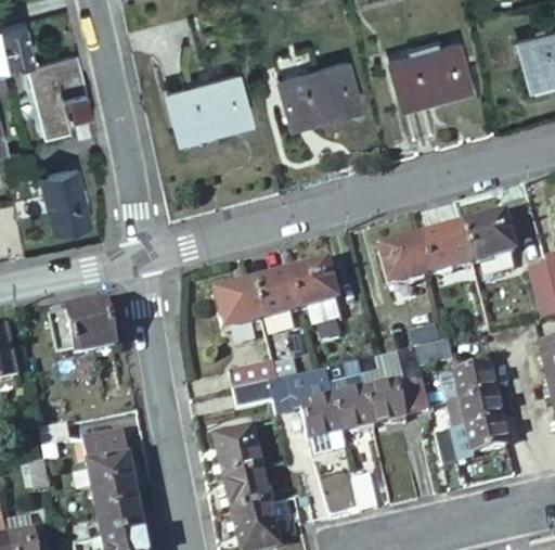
[(33,61),(25,15),(0,22),(0,68),(4,67),(13,66),(29,62),(33,61)]
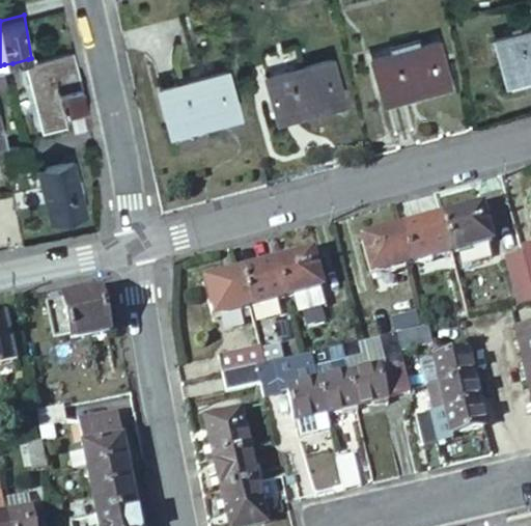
[(530,24),(497,34),(506,71),(508,71),(510,83),(530,78),(530,24)]
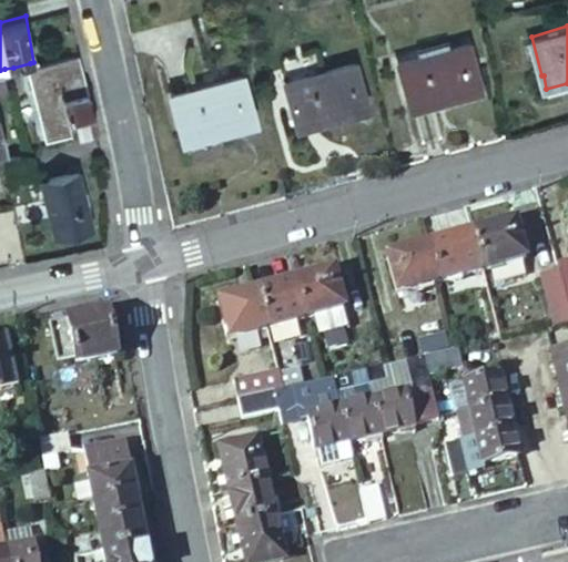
[(397,60),(408,98),(443,88),(445,95),(482,85),(469,40),(397,60)]
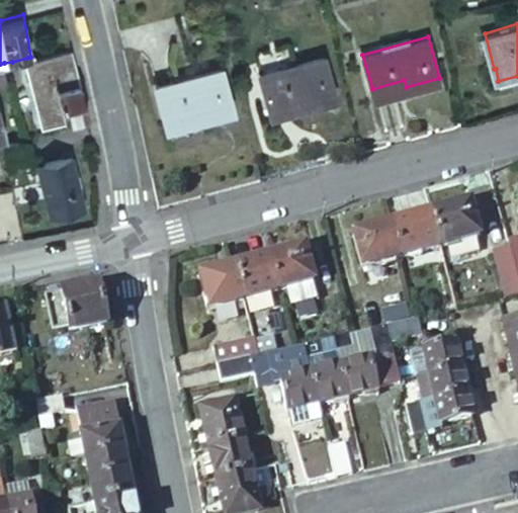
[(73,55),(71,47),(30,57),(27,58),(41,121),(86,112),(81,92),(73,55)]
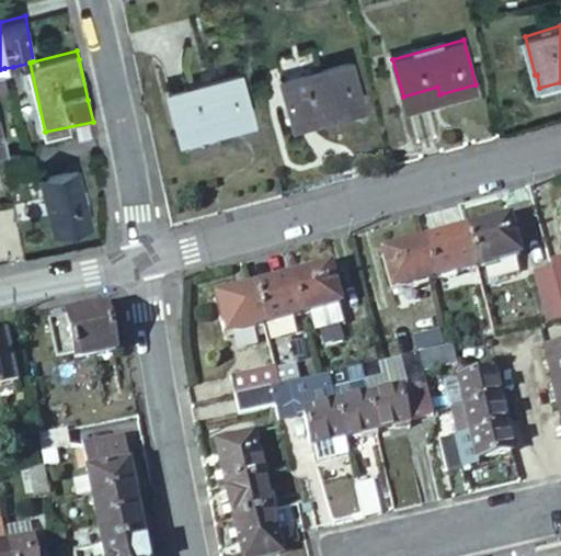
[(282,77),(292,115),(325,105),(328,112),(364,102),(352,57),(282,77)]
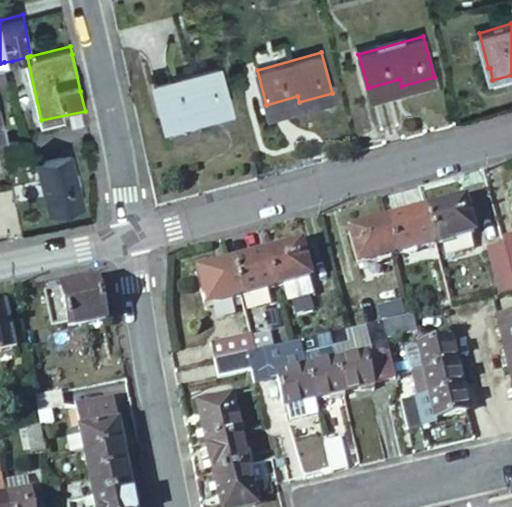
[(154,81),(163,117),(195,109),(197,115),(230,106),(218,64),(154,81)]
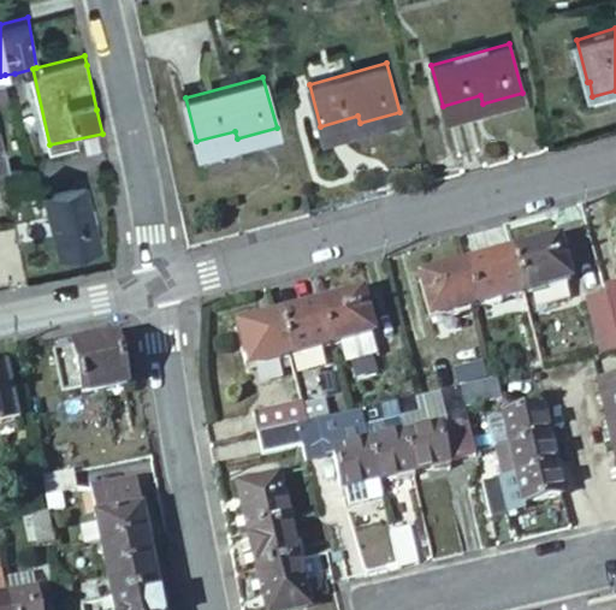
[(480,95),(443,106),(444,114),(483,104),(480,95)]
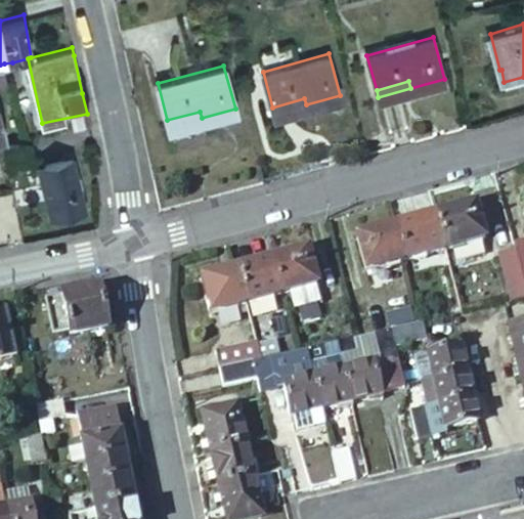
[(304,98),(272,107),(273,114),(306,104),(304,98)]
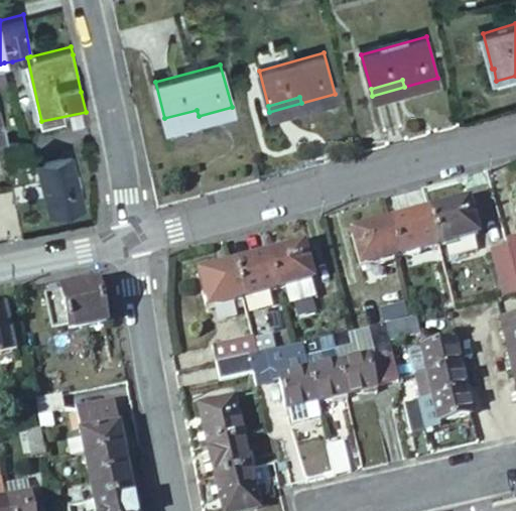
[(197,110),(164,118),(166,125),(199,116),(197,110)]
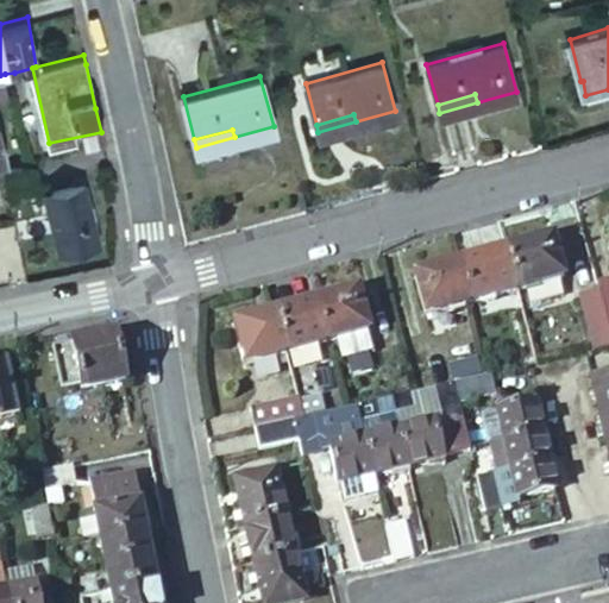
[(36,178),(31,157),(23,159),(2,163),(7,184),(36,178)]
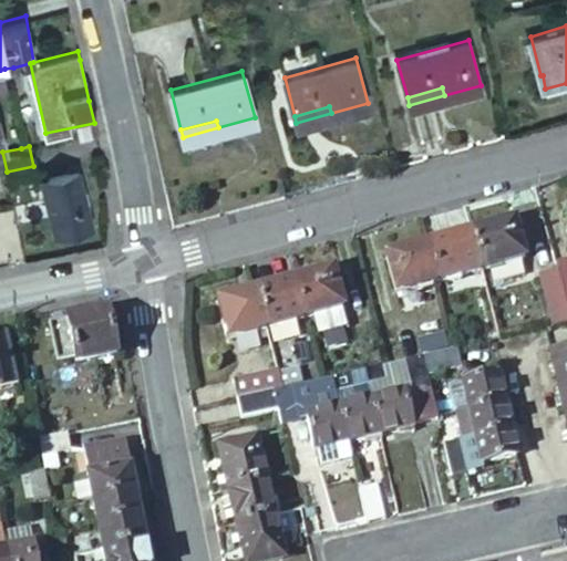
[(42,175),(53,231),(93,222),(81,166),(42,175)]
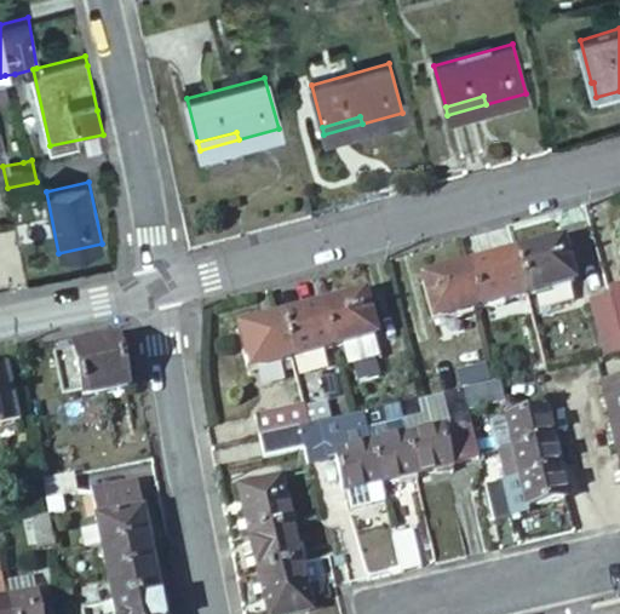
[(516,251),(527,291),(573,279),(562,239),(516,251)]
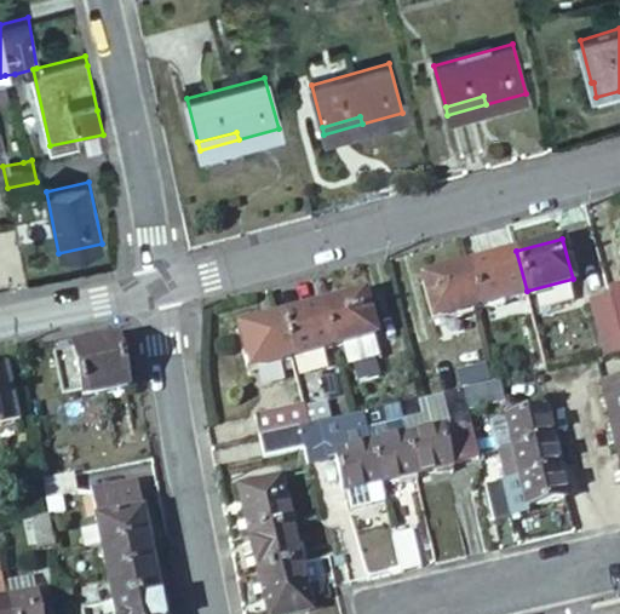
[(516,251),(469,264),(480,304),(527,291),(516,251)]
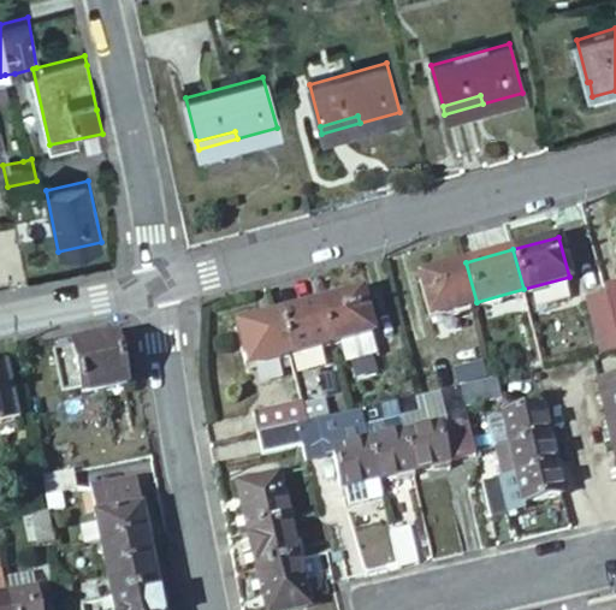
[(477,302),(466,262),(421,274),(432,314),(477,302)]
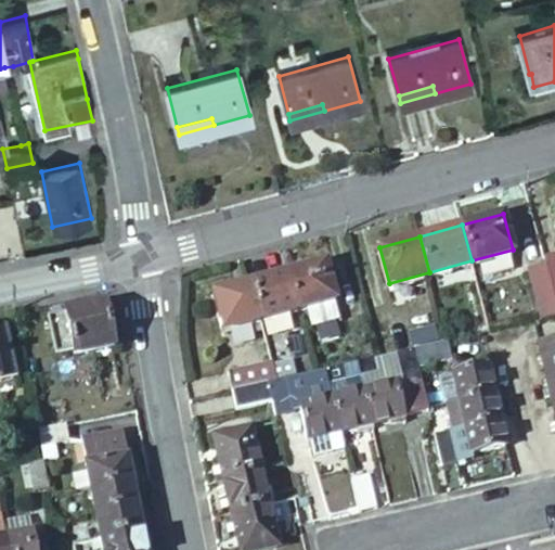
[(554,250),(544,254),(549,268),(554,292),(554,250)]
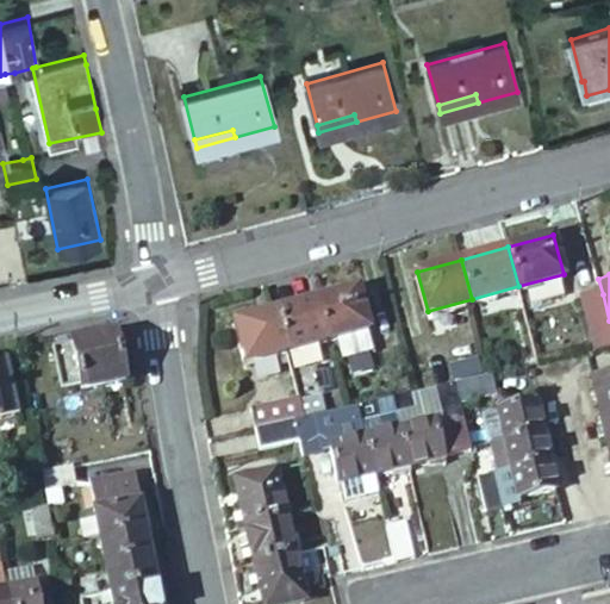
[(319,298),(330,337),(371,328),(360,286),(319,298)]
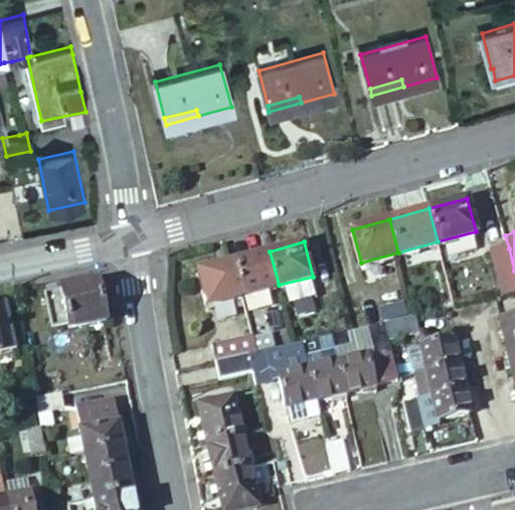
[(493,252),(504,293),(514,289),(514,271),(509,248),(493,252)]
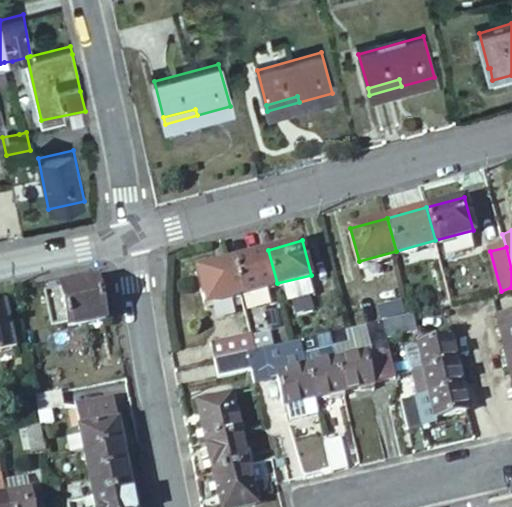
[(268,250),(235,259),(244,292),(277,283),(268,250)]
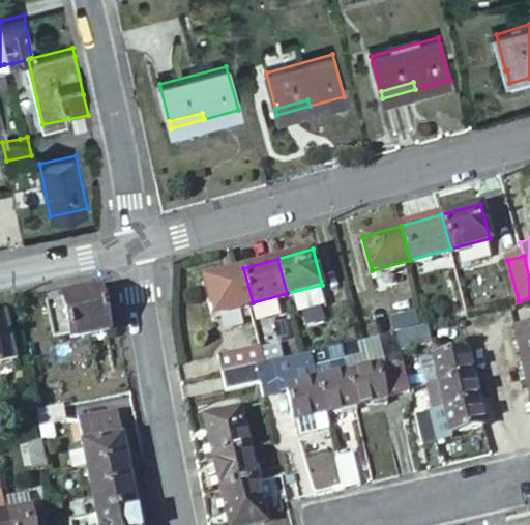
[(253,302),(243,268),(206,279),(215,313),(253,302)]
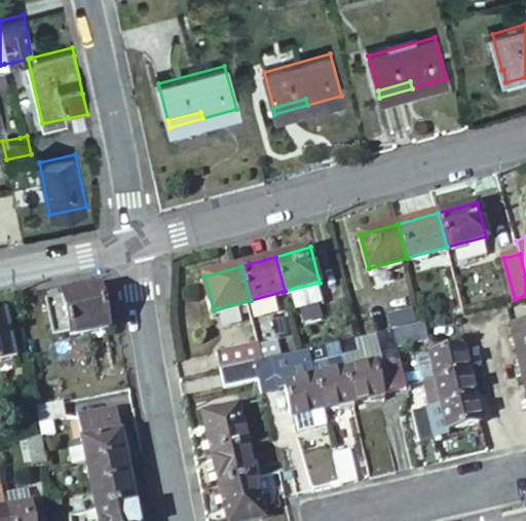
[(320,283),(285,291),(290,310),(324,301),(320,283)]
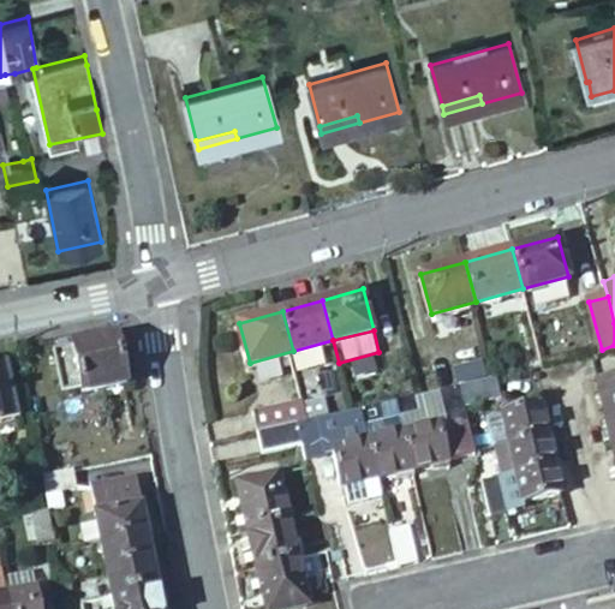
[(119,335),(55,347),(63,389),(82,384),(83,390),(127,382),(119,335)]
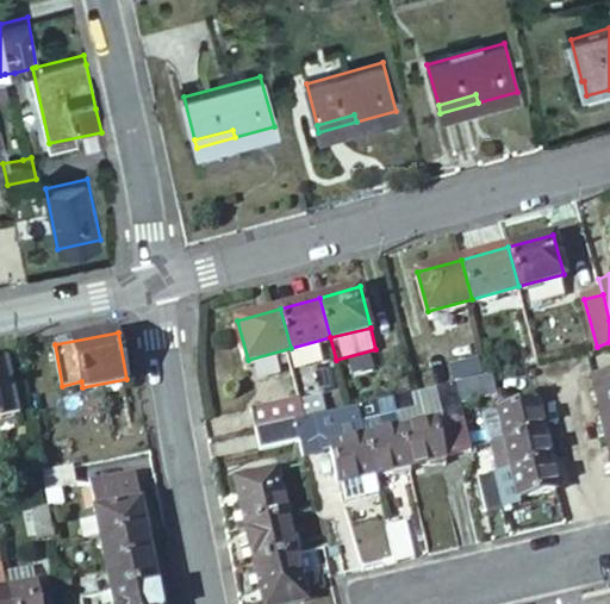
[(0,355),(0,415),(20,411),(8,354),(0,355)]
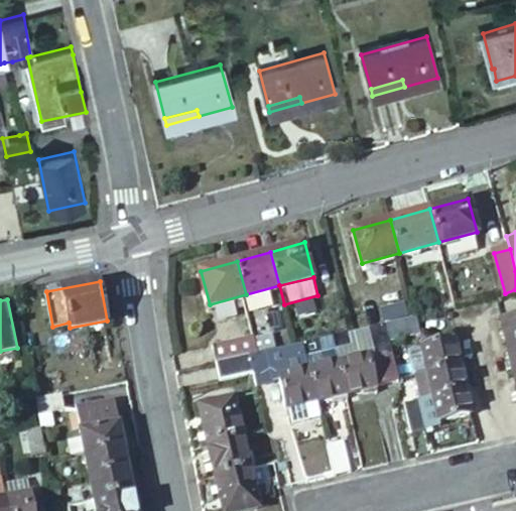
[(380,306),(383,320),(410,313),(406,300),(380,306)]
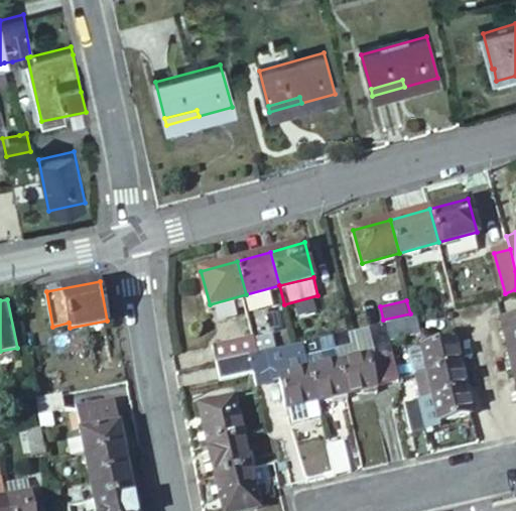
[(508,347),(515,344),(515,310),(501,314),(508,347)]
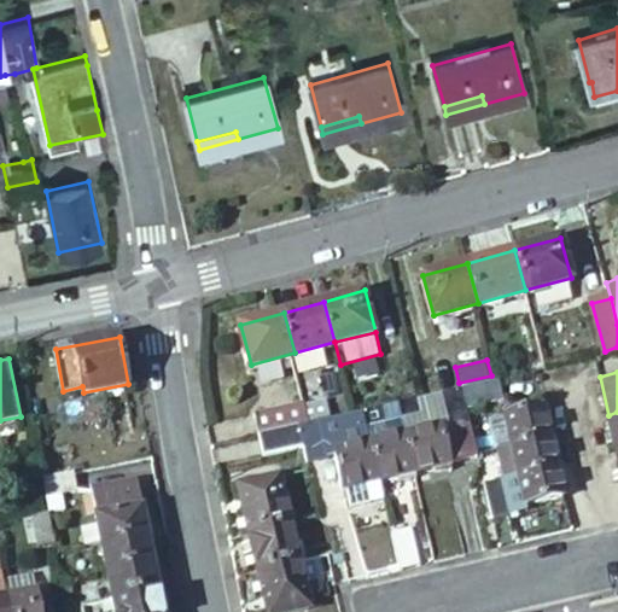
[(462,383),(467,403),(501,396),(497,376),(462,383)]
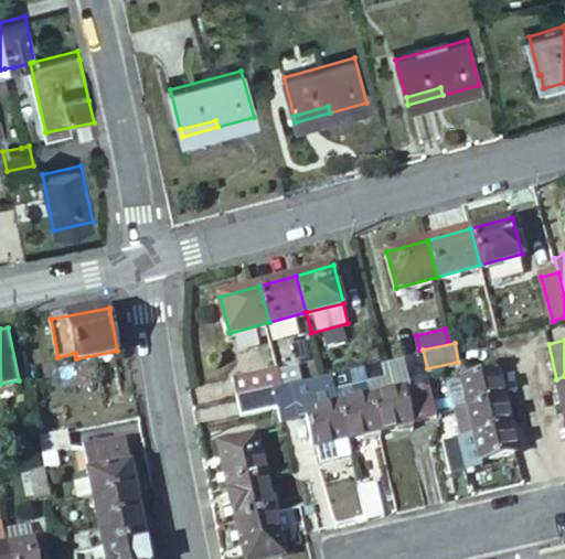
[(409,417),(436,411),(436,410),(427,368),(423,350),(418,351),(406,354),(412,382),(371,390),(379,427),(411,420),(409,417)]
